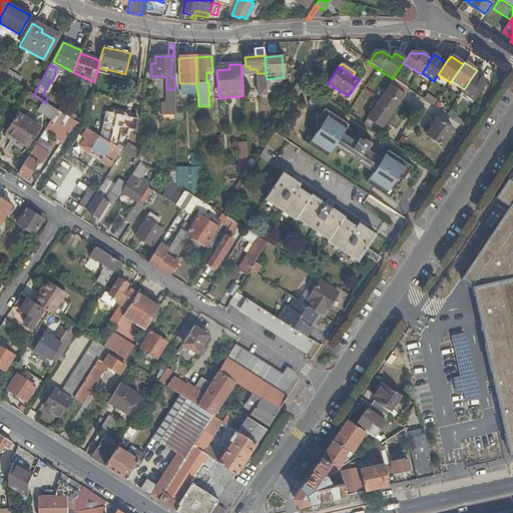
[(381,71),(377,69),(373,76),(376,78),(381,71)]
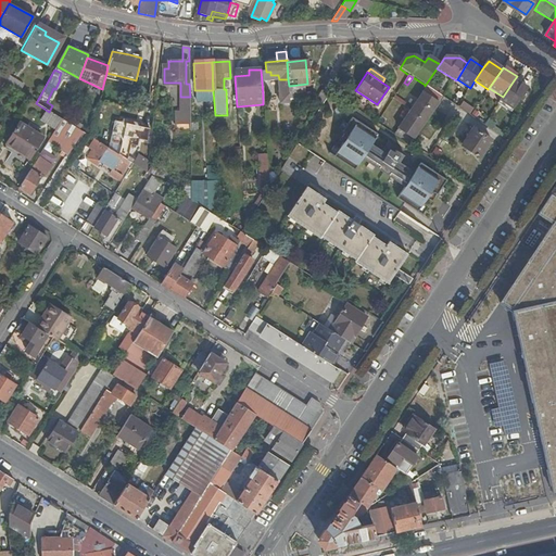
[(7,77),(3,84),(19,92),(22,86),(7,77)]
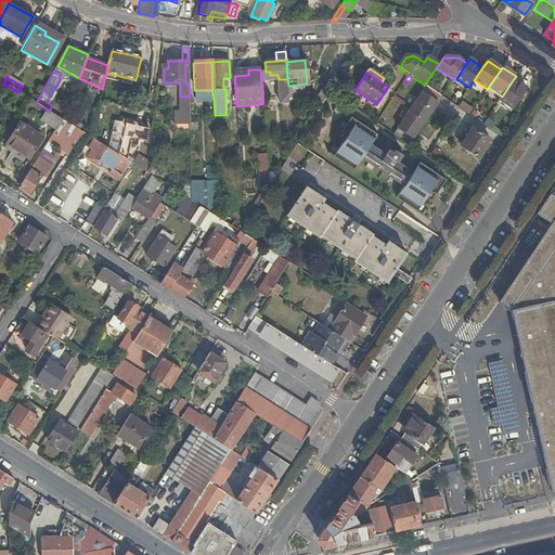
[(527,89),(513,80),(502,97),(500,101),(513,110),(527,89)]
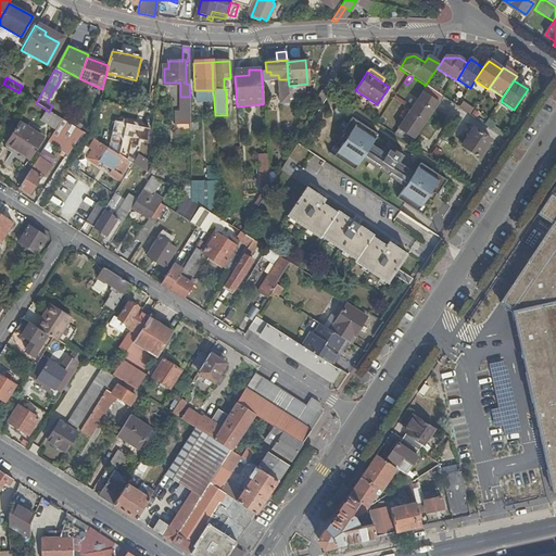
[(425,86),(425,85),(408,109),(427,121),(443,98),(425,86)]
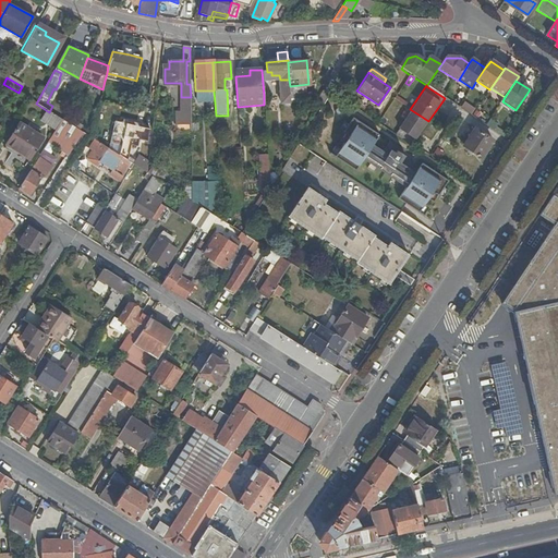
[(329,94),(322,89),(311,108),(320,109),(323,106),(329,94)]
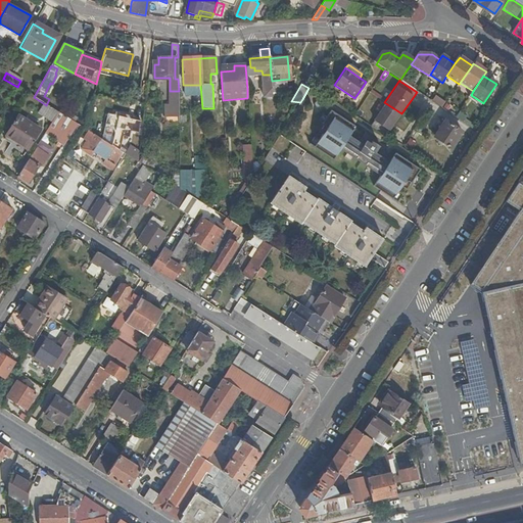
[(170,91),(170,104),(170,115),(179,115),(179,91),(170,91)]
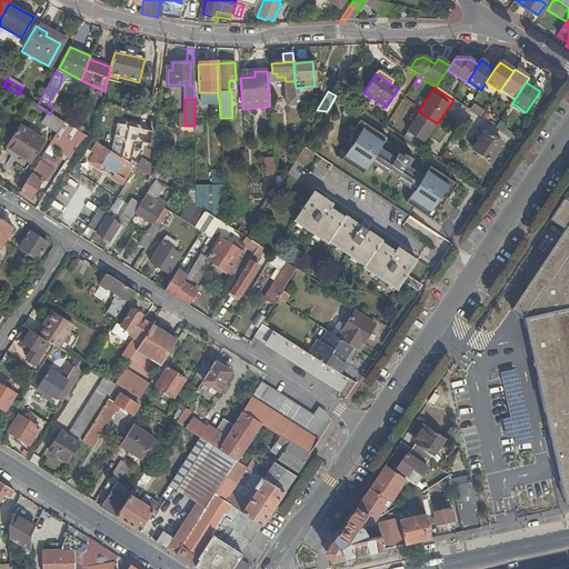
[(437,123),(418,111),(401,137),(419,149),(437,123)]
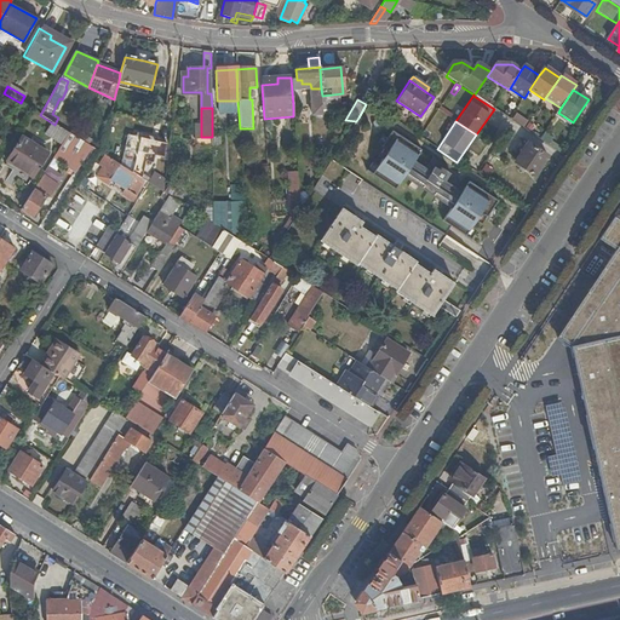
[(51,122),(44,133),(61,145),(68,133),(62,130),(55,125),(51,122)]
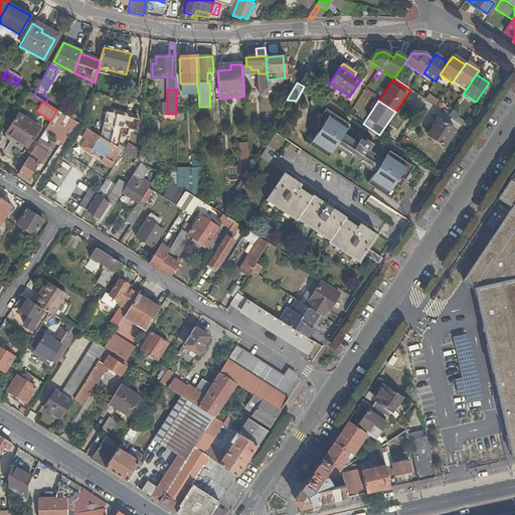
[(60,108),(54,104),(51,108),(56,111),(59,112),(60,108)]
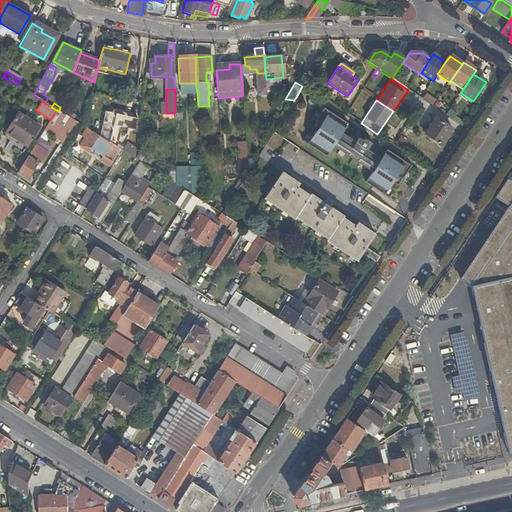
[(346,124),(323,108),(313,122),(318,125),(305,145),(326,159),(334,148),(371,173),(365,183),(383,196),(396,176),(401,180),(410,167),(387,151),(380,161),(371,155),(377,146),(357,132),(351,141),(340,133),(346,124)]
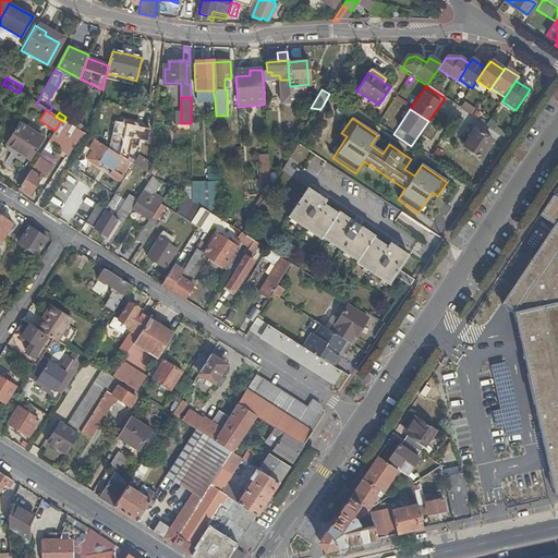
[(51,135),(71,148),(82,133),(77,130),(69,124),(64,121),(61,120),(55,131),(51,135)]
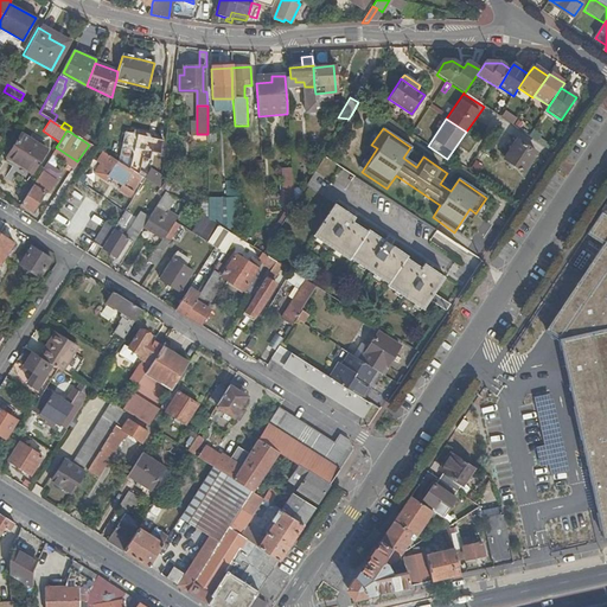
[(77,132),(75,135),(84,141),(87,138),(77,132)]
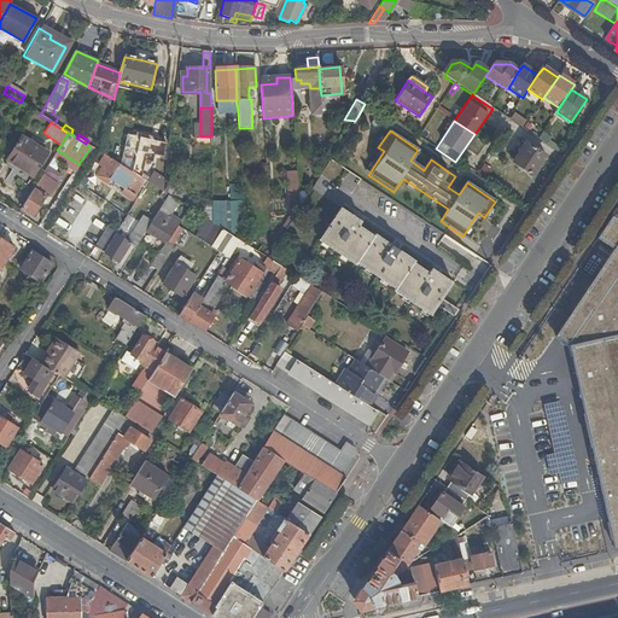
[(30,176),(45,155),(21,138),(5,161),(13,165),(10,170),(19,178),(23,173),(30,176)]
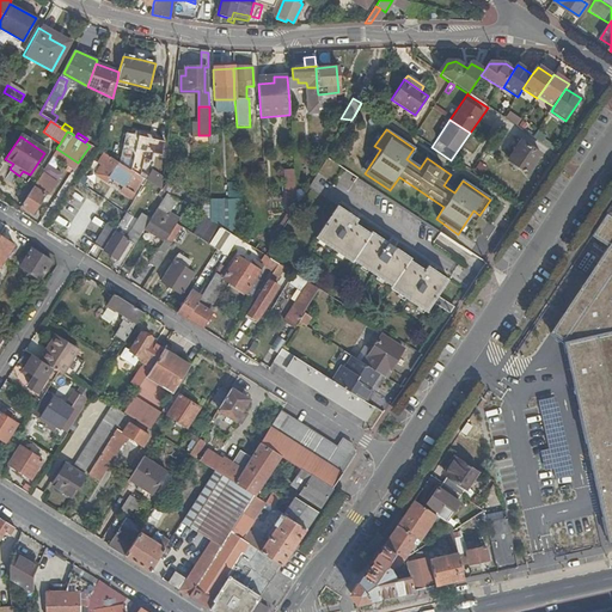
[(120,159),(132,163),(129,170),(133,172),(136,175),(141,161),(150,164),(152,157),(160,159),(164,146),(126,136),(120,159)]
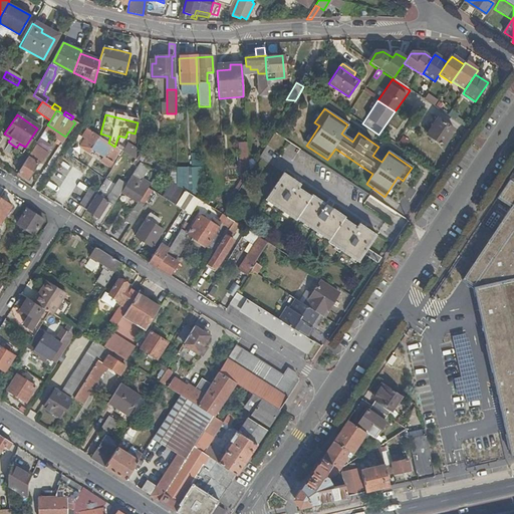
[(433,125),(427,135),(443,146),(453,131),(437,119),(435,123),(432,121),(431,123),(433,125)]
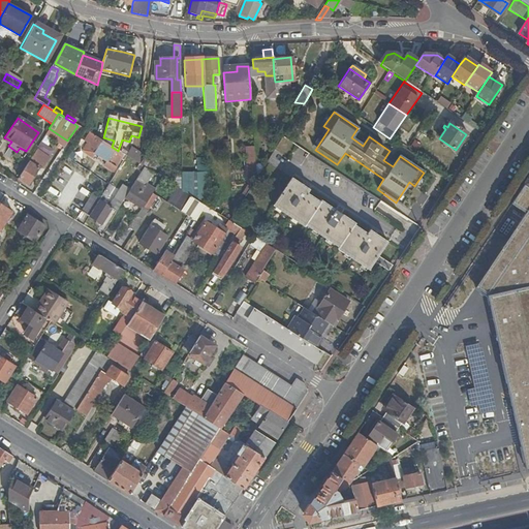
[(94,155),(106,163),(104,166),(113,173),(121,159),(123,160),(126,156),(125,156),(118,151),(115,149),(112,153),(100,145),(102,142),(89,133),(85,141),(87,143),(82,152),(92,159),(92,158),(94,155)]
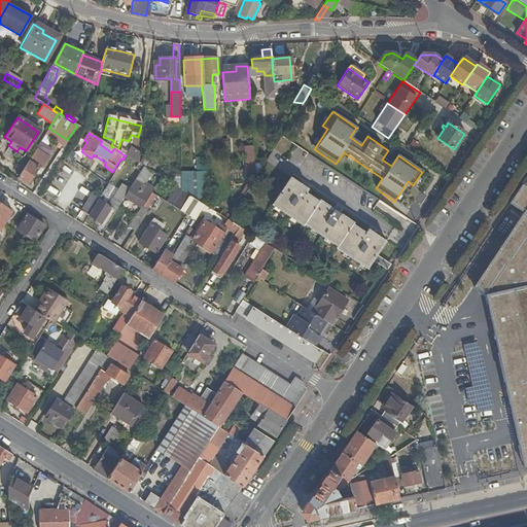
[(102,141),(100,144),(111,152),(114,148),(111,146),(102,141)]
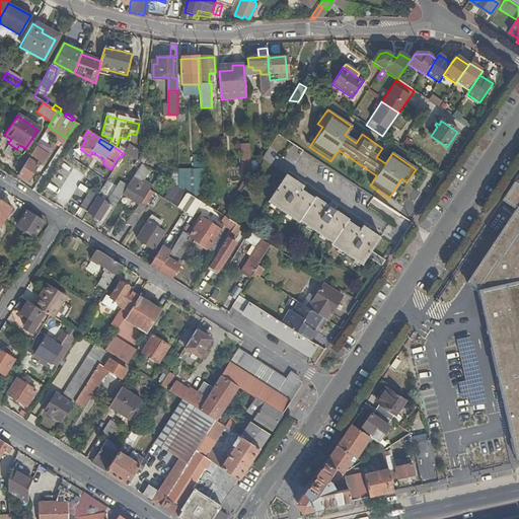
[(241,181),(228,203),(232,206),(251,176),(250,161),(249,145),(239,146),(241,181)]
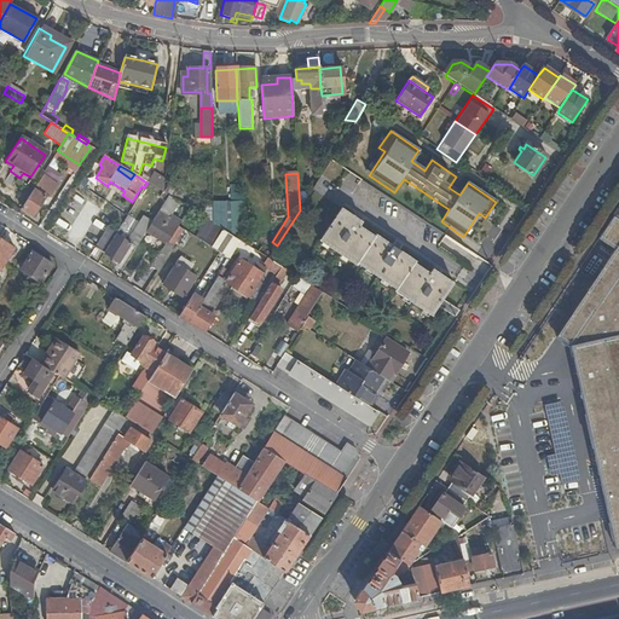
[(51,196),(57,186),(41,175),(35,184),(36,185),(21,210),(33,217),(46,194),(51,196)]
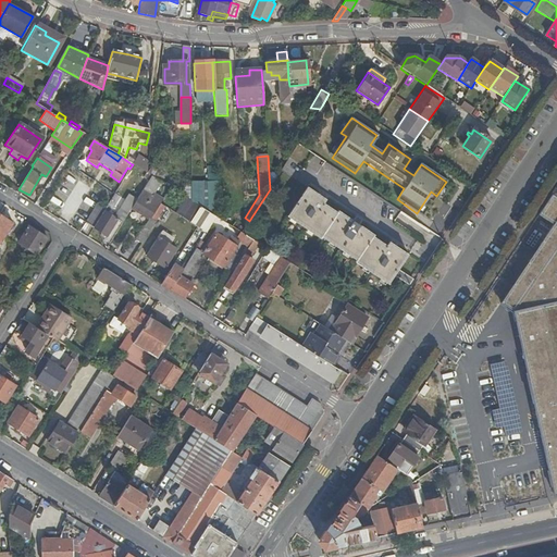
[(135,159),(132,164),(133,164),(147,173),(147,169),(143,166),(144,164),(135,159)]
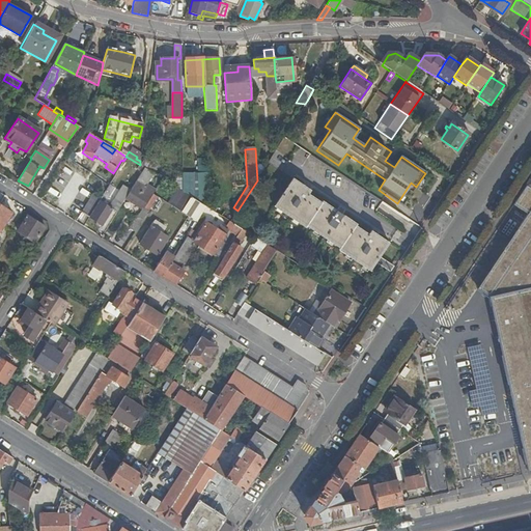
[(136,216),(121,241),(128,244),(158,197),(152,194),(149,192),(138,185),(147,170),(144,168),(141,173),(130,191),(126,197),(142,208),(137,217),(136,216)]
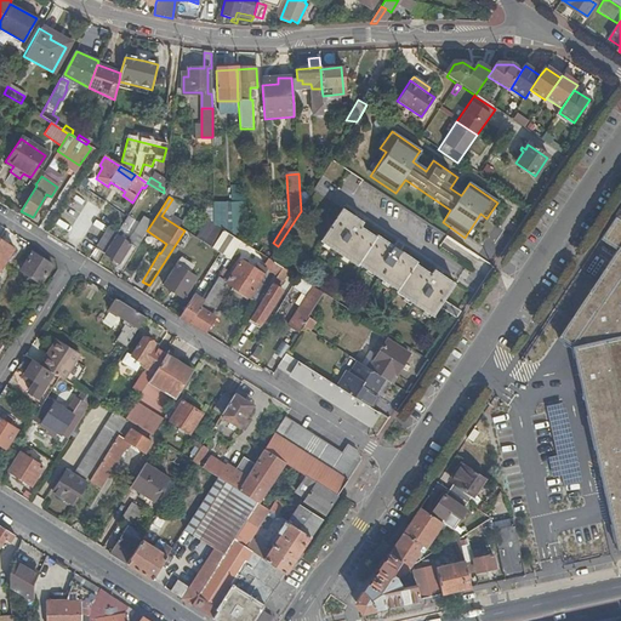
[(172,199),(161,216),(175,224),(178,220),(172,216),(180,204),(172,199)]
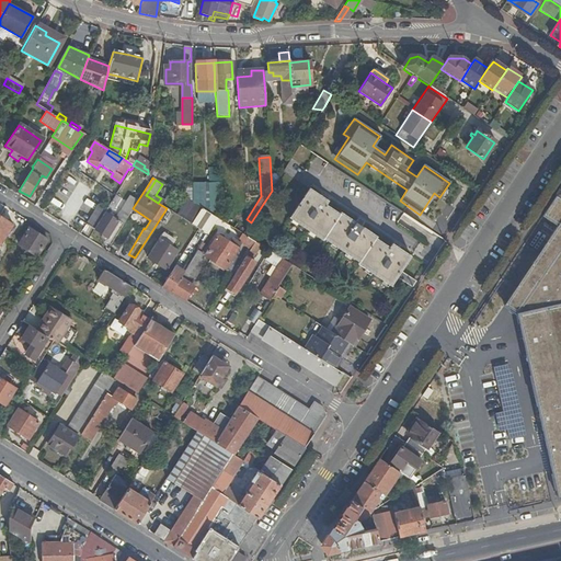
[(192,185),(183,186),(183,197),(192,203),(192,185)]
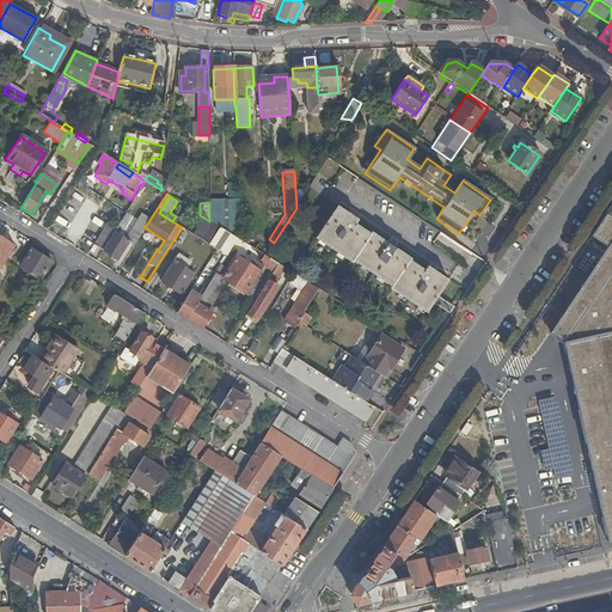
[(215,202),(209,202),(209,221),(219,227),(220,228),(220,215),(216,215),(215,202)]
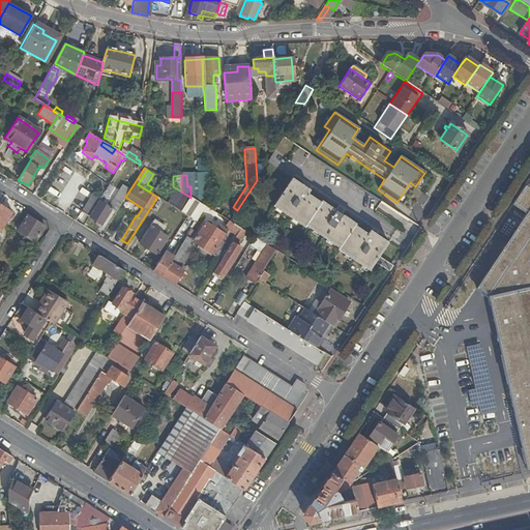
[(162,179),(158,177),(152,187),(155,189),(157,186),(162,179)]
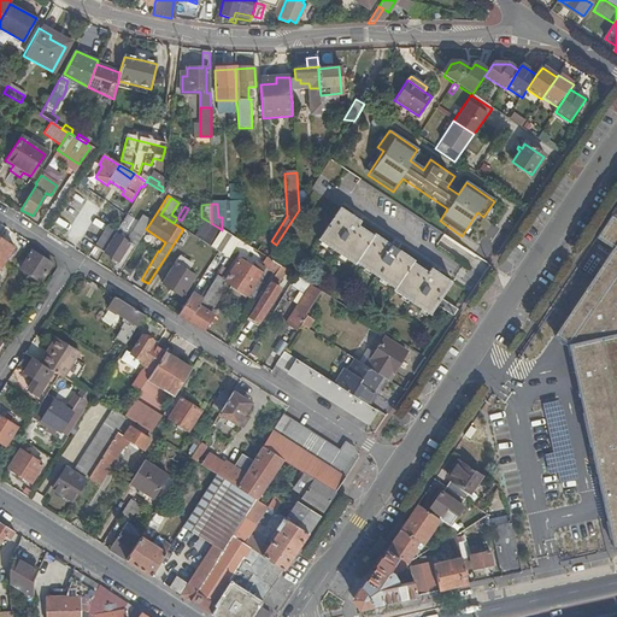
[(430,316),(435,307),(451,318),(457,310),(441,299),(452,282),(432,269),(429,274),(413,263),(415,262),(375,235),(374,236),(358,227),(362,222),(341,209),(319,241),(356,265),(357,263),(395,288),(393,292),(430,316)]
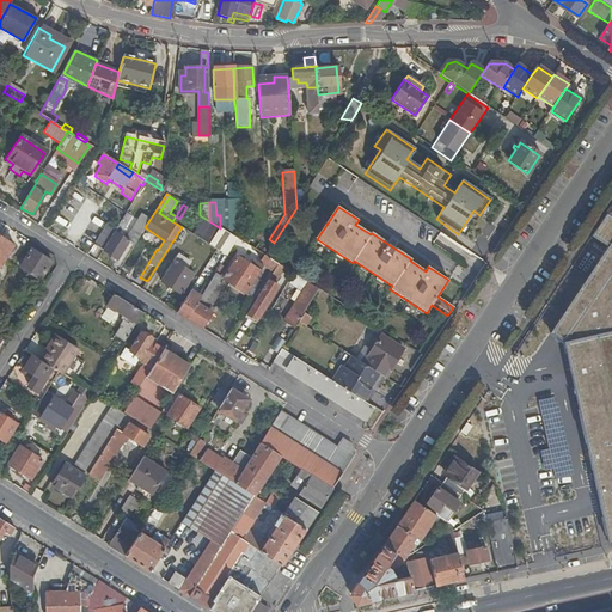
[(117,259),(129,242),(134,245),(145,227),(150,220),(141,214),(126,239),(117,234),(121,230),(123,231),(127,224),(126,224),(130,216),(126,213),(116,228),(114,232),(115,233),(103,251),(117,259)]
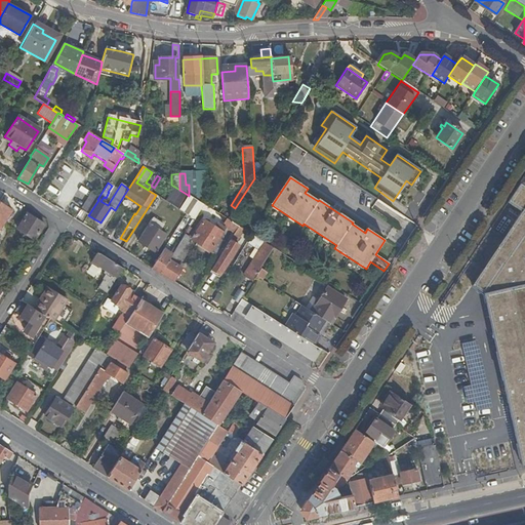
[(156,185),(154,188),(151,192),(156,195),(161,198),(165,191),(156,185)]
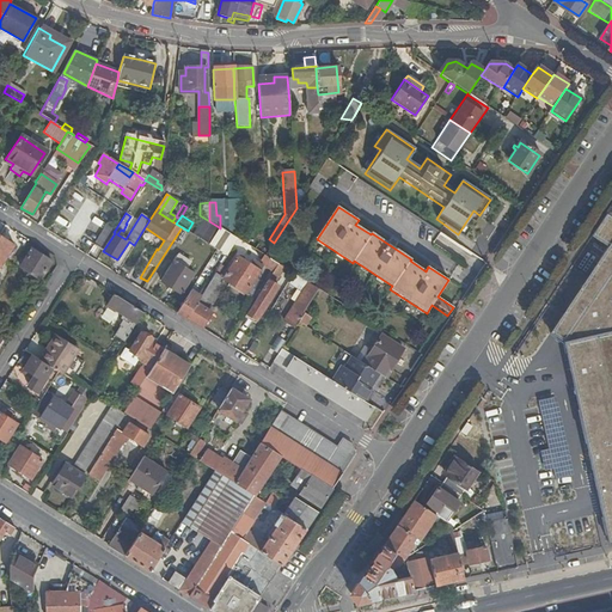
[(611,230),(600,222),(586,243),(601,252),(543,337),(563,350),(607,544),(611,542),(611,230)]
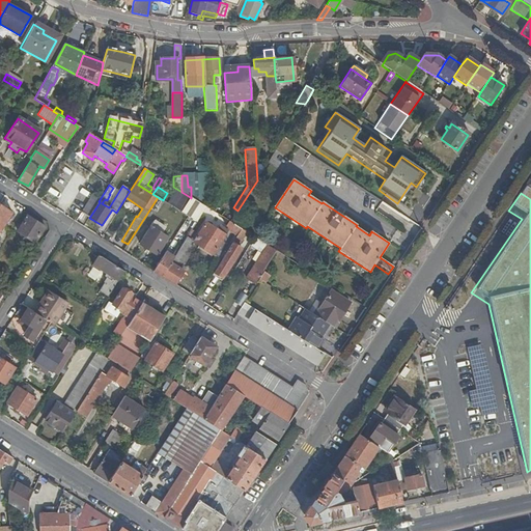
[(92,194),(81,213),(88,217),(99,201),(101,198),(92,194)]
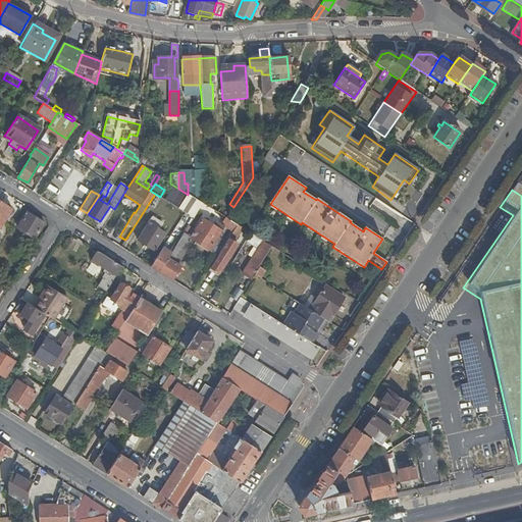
[(177,198),(172,205),(185,212),(194,218),(199,210),(203,204),(188,195),(187,194),(181,201),(177,198)]
